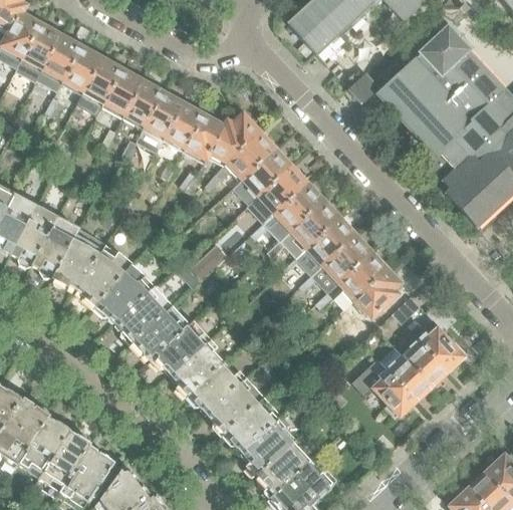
[(0,0),(0,25),(11,32),(21,13),(25,5),(20,2),(20,0),(0,0)]
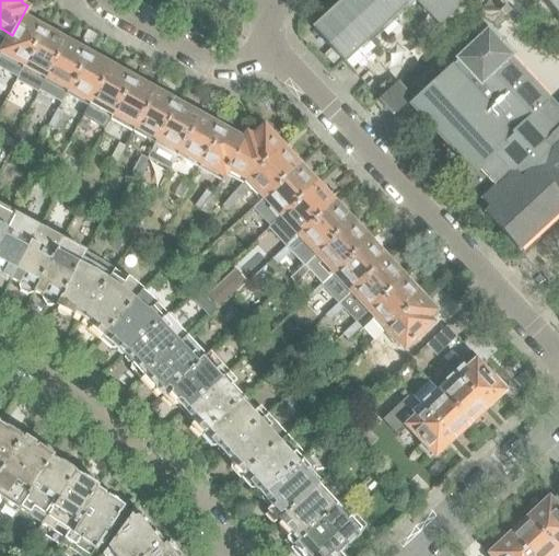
[(341,0),(314,26),(332,45),(324,51),(334,61),(340,55),(345,59),(405,2),(403,0),(419,0),(440,22),(464,0),(341,0)]
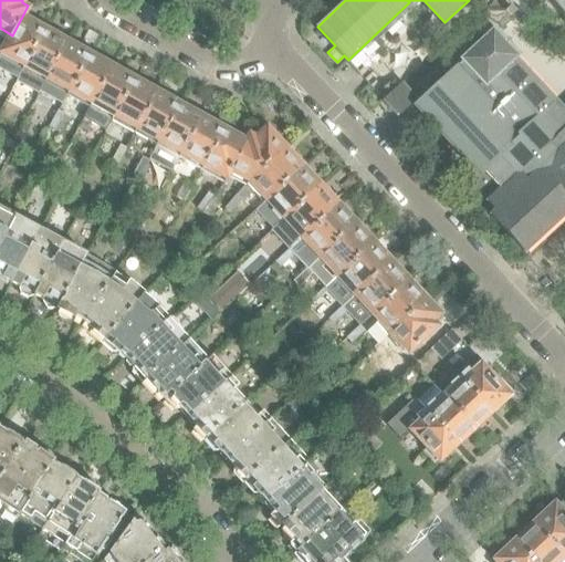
[(515,17),(500,0),(493,0),(485,7),(504,27),(506,24),(505,23),(512,17),(513,19),(515,17)]
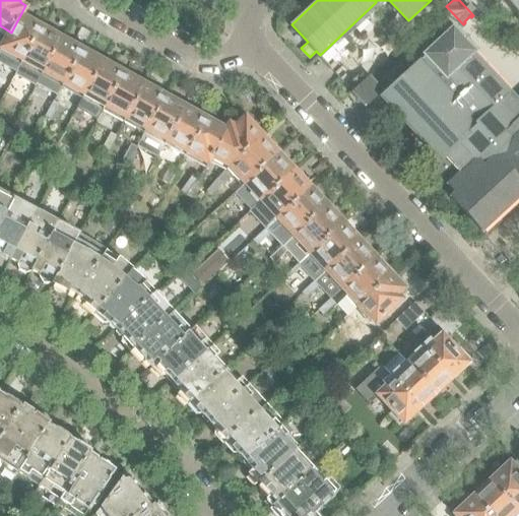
[(506,0),(518,13),(518,0),(506,0)]
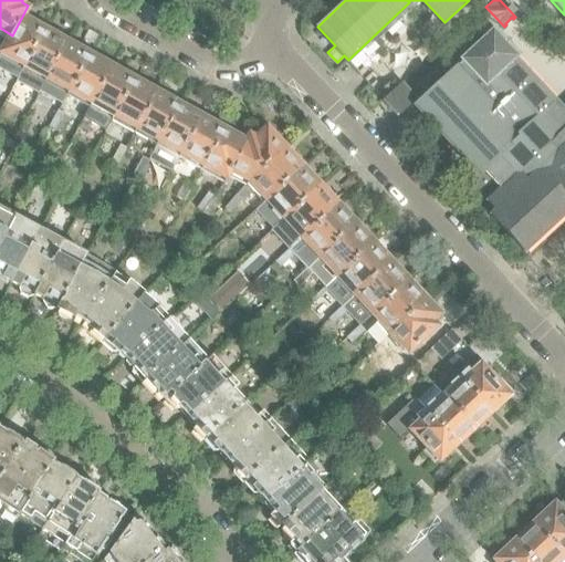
[(22,68),(46,27),(44,27),(43,22),(35,19),(32,19),(23,14),(12,35),(1,55),(22,68)]
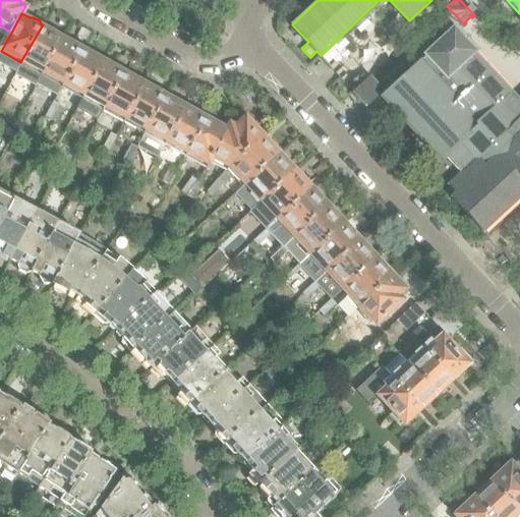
[(41,73),(62,36),(61,36),(60,33),(53,29),(51,30),(43,24),(20,62),(41,73)]
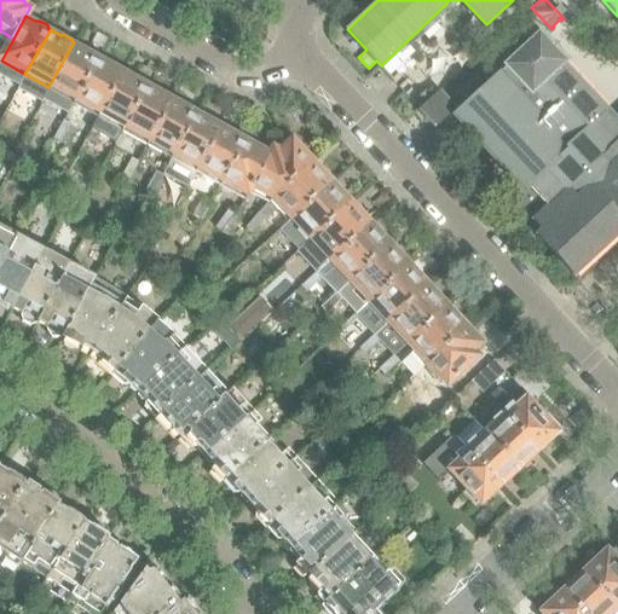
[(617,135),(599,116),(606,109),(561,61),(562,59),(538,34),(500,70),(455,111),(520,181),(517,186),(521,191),(513,198),(535,220),(544,229),(538,235),(573,272),(617,230),(617,135)]
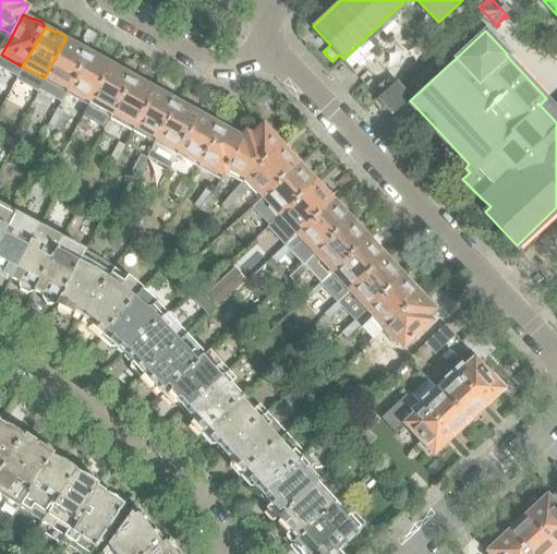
[(44,79),(65,92),(89,51),(87,50),(87,47),(80,43),(76,44),(67,38),(44,79)]
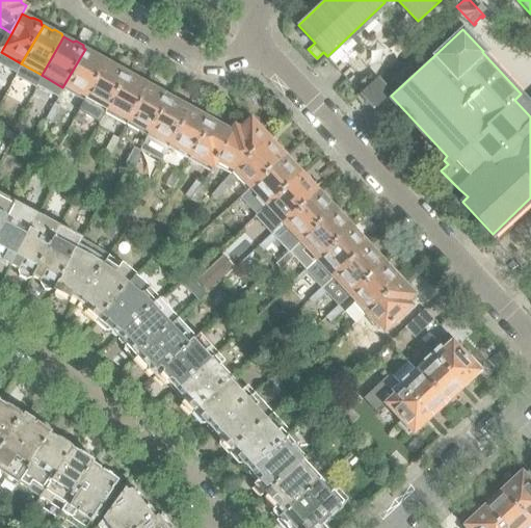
[(84,100),(106,60),(105,59),(104,56),(97,52),(94,53),(85,49),(62,87),(84,100)]
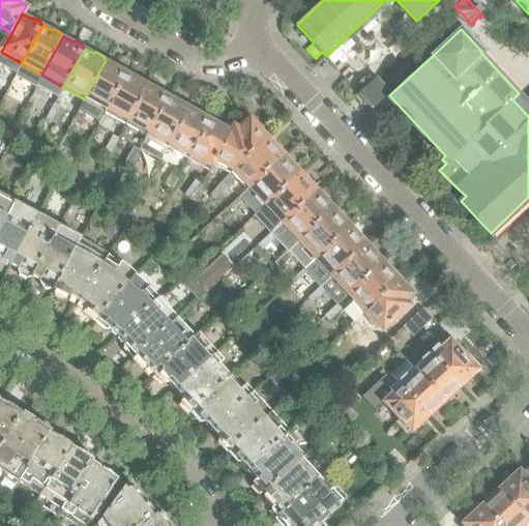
[(105,111),(127,72),(125,71),(124,68),(117,64),(114,65),(106,60),(84,99),(80,108),(100,118),(105,111)]
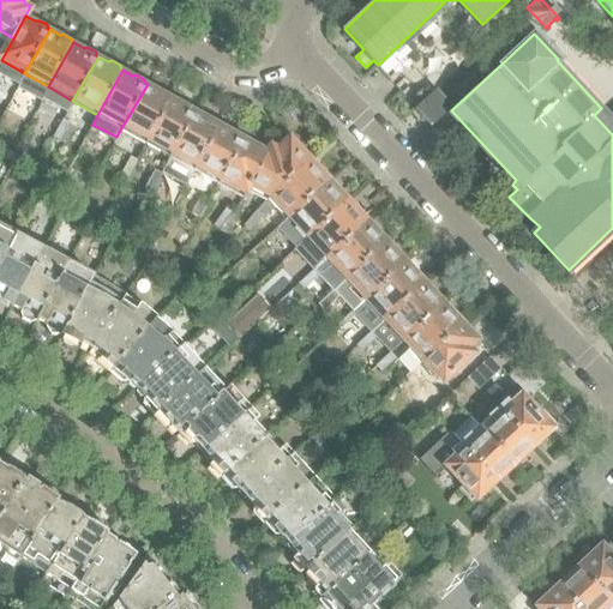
[(121,128),(145,142),(170,96),(161,91),(160,88),(151,83),(148,84),(121,128)]
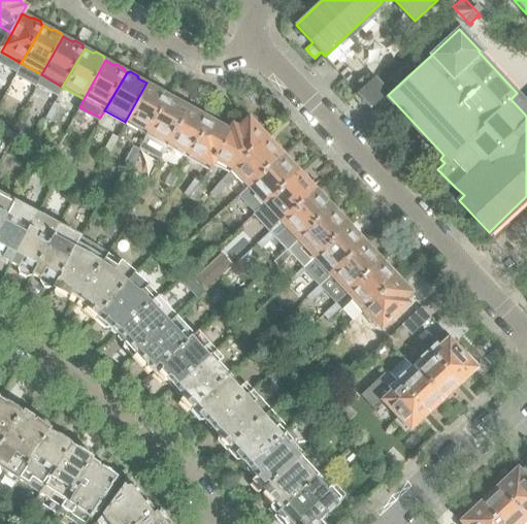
[(371,105),(389,89),(375,75),(358,92),(371,105)]
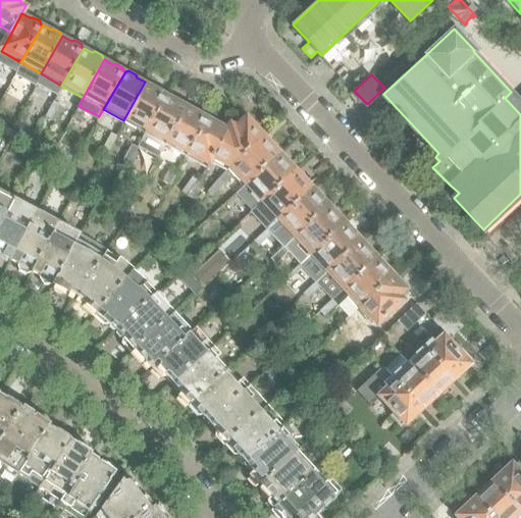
[(10,94),(19,79),(13,75),(4,91),(10,94)]
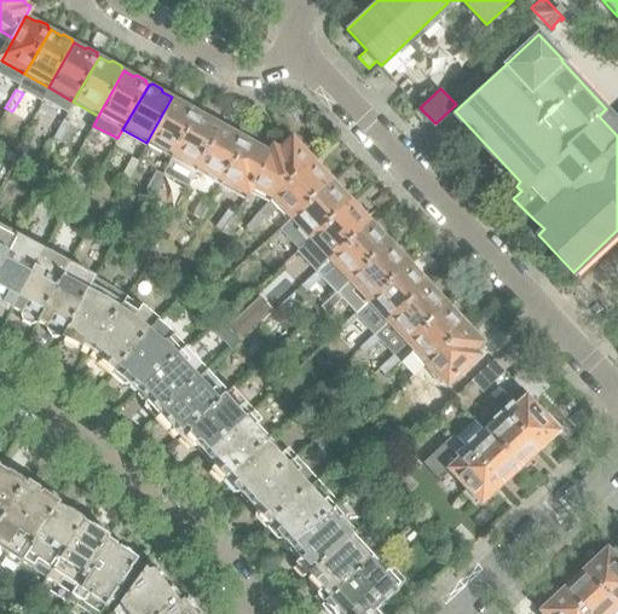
[(172,97),(146,143),(172,157),(196,111),(186,105),(185,102),(177,97),(173,98),(172,97)]
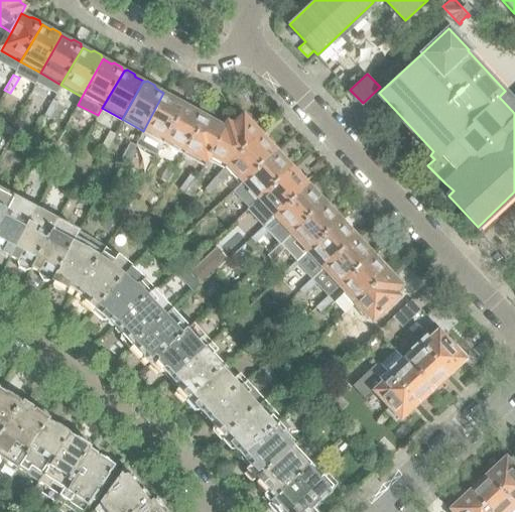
[(31,104),(39,89),(33,86),(24,101),(31,104)]
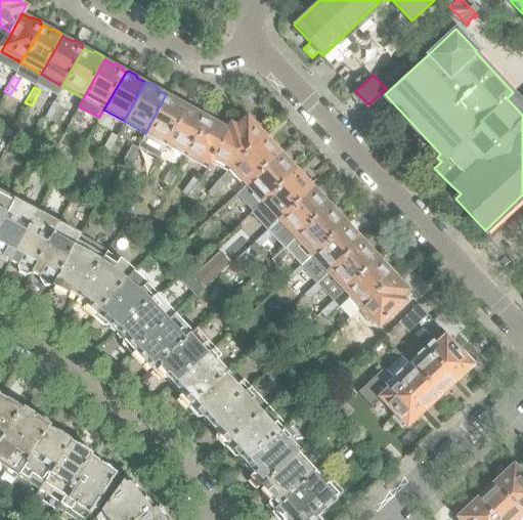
[(166,144),(187,105),(178,100),(177,97),(170,93),(167,94),(166,94),(145,133),(139,144),(159,156),(166,144)]
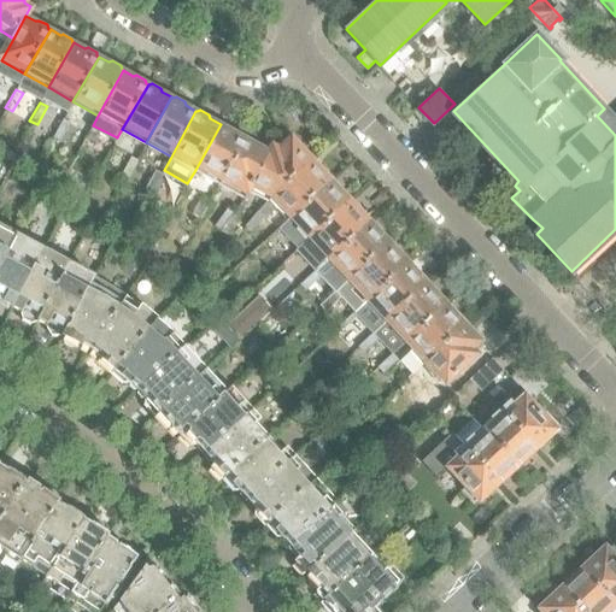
[(62,137),(71,119),(64,116),(54,134),(62,137)]
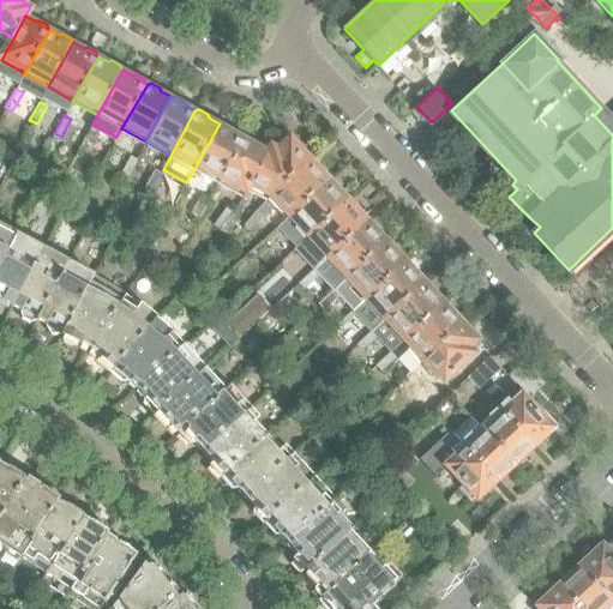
[(218,184),(245,138),(233,132),(233,128),(224,124),(221,125),(220,124),(194,169),(218,184)]
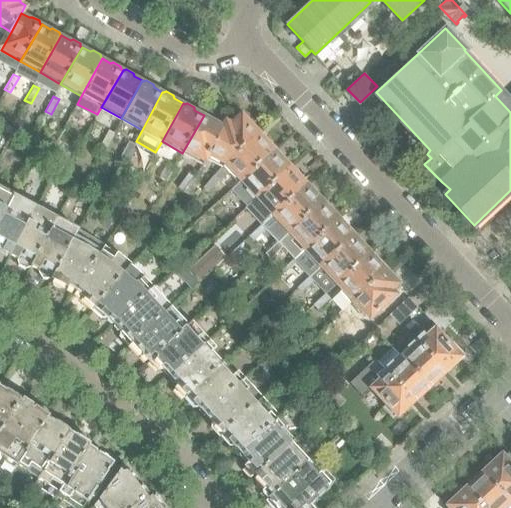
[(71,126),(79,111),(73,107),(65,122),(71,126)]
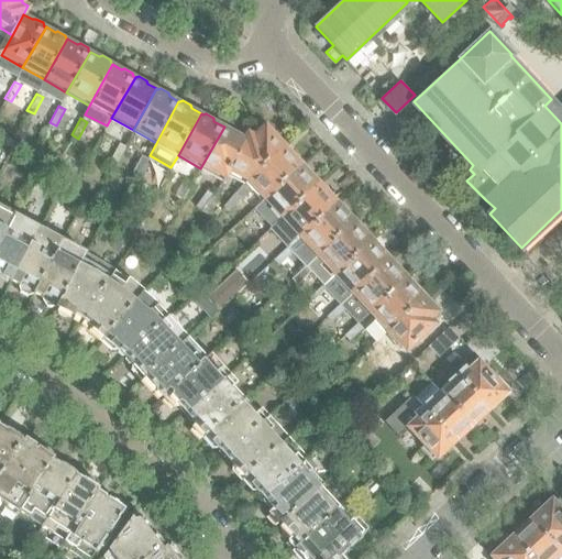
[(229,166),(230,166),(245,138),(237,133),(235,130),(228,125),(224,127),(200,168),(221,179),(229,166)]
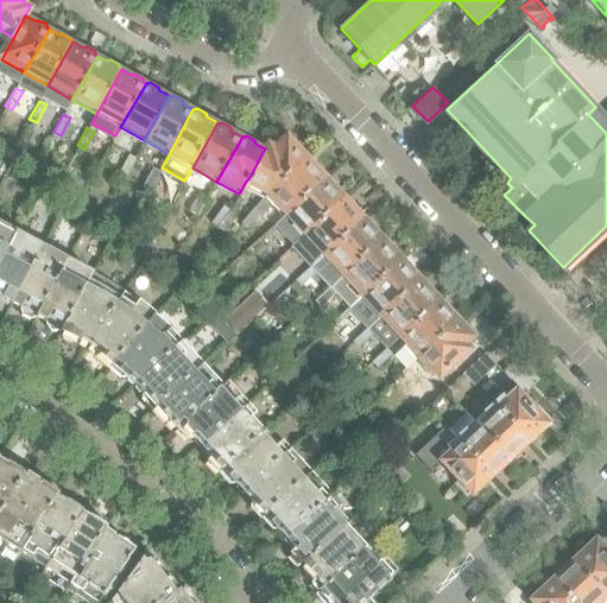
[(264,195),(308,157),(305,154),(304,150),(299,144),(295,144),(288,135),(276,146),(269,143),(265,148),(248,179),(267,191),(264,195)]
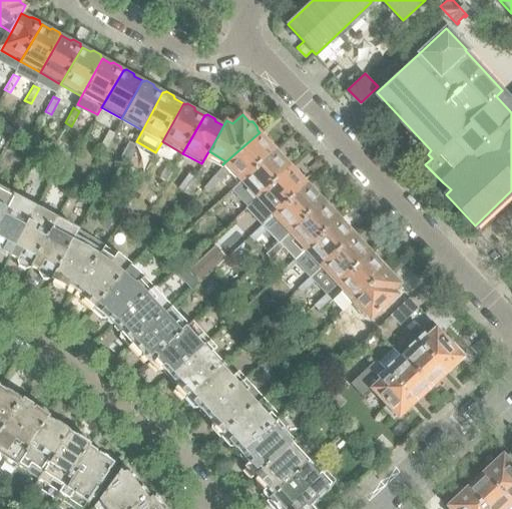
[(14,124),(8,133),(18,139),(24,130),(14,124)]
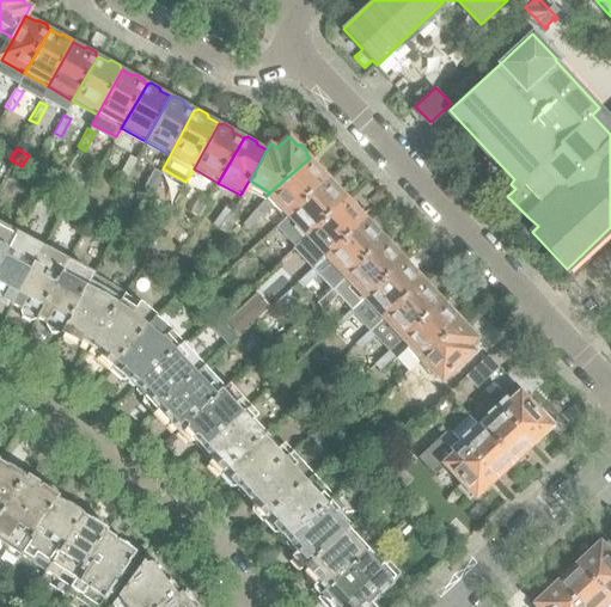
[(128,175),(138,157),(130,152),(121,170),(128,175)]
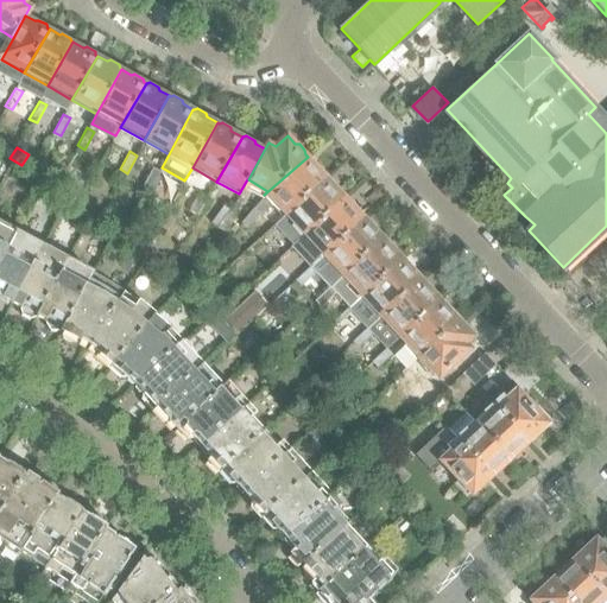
[(288,211),(326,177),(323,175),(323,170),(317,164),(314,164),(308,157),(264,195),(255,205),(255,204),(242,220),(248,224),(261,210),(265,209),(276,200),(288,211)]
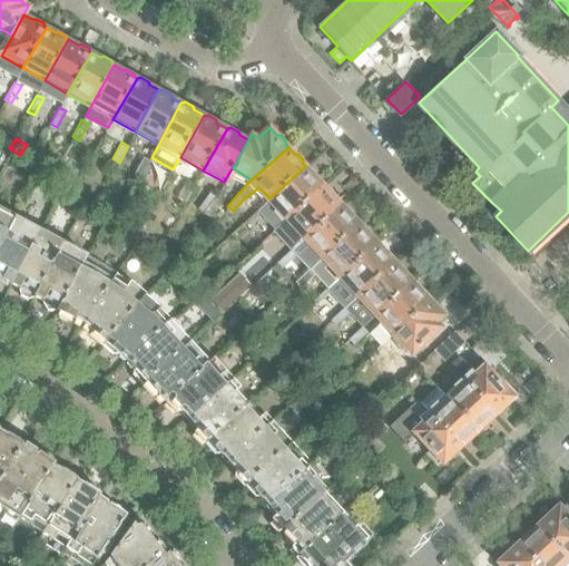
[(141,175),(151,158),(145,155),(135,172),(141,175)]
